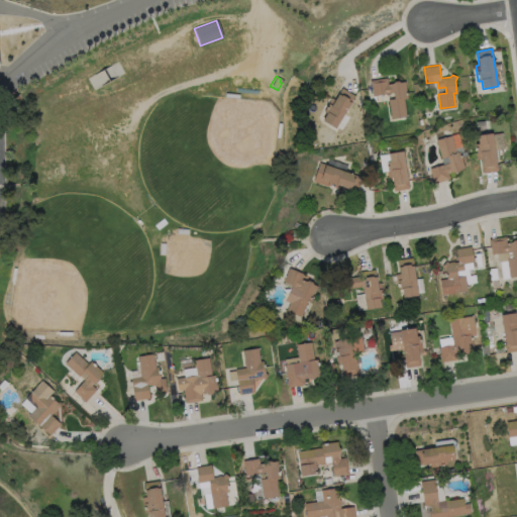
[(388,78),(389,84),(405,82),(406,89),(405,89),(406,95),(407,94),(408,98),(404,99),(406,116),(392,119),(389,100),(395,99),(394,93),(374,96),(373,87),(372,87),(371,81),(388,78)]
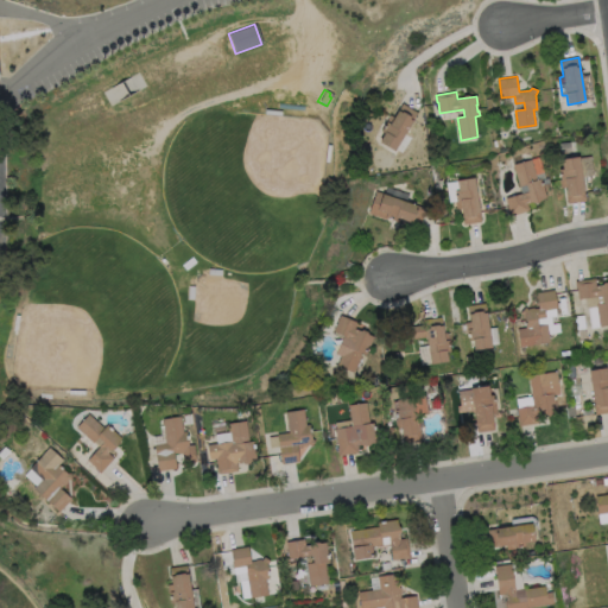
[(418,113),(394,151),(380,141),(385,134),(381,132),(386,122),(390,125),(403,103),(418,113)]
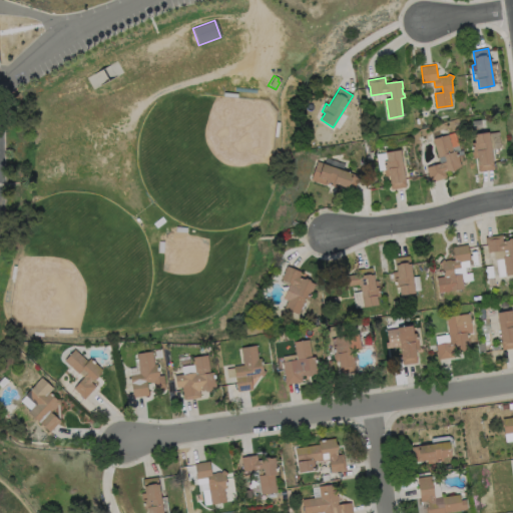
[(489,132),(494,169),(479,171),(477,158),(474,158),(472,143),(475,142),(474,134),(489,132)]
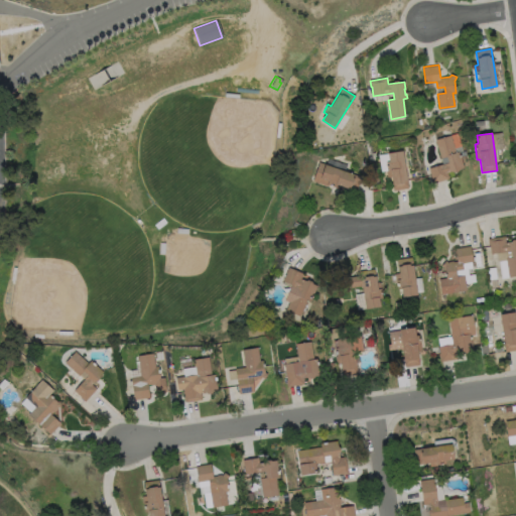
[(450,135),(456,152),(459,151),(464,167),(447,172),(449,178),(432,183),(428,168),(442,164),(435,140),(450,135)]
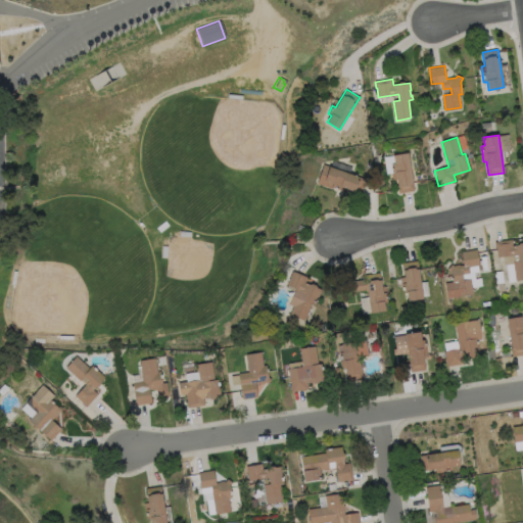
[(408,153),(414,191),(399,193),(397,180),(393,180),(391,163),(394,163),(393,155),(408,153)]
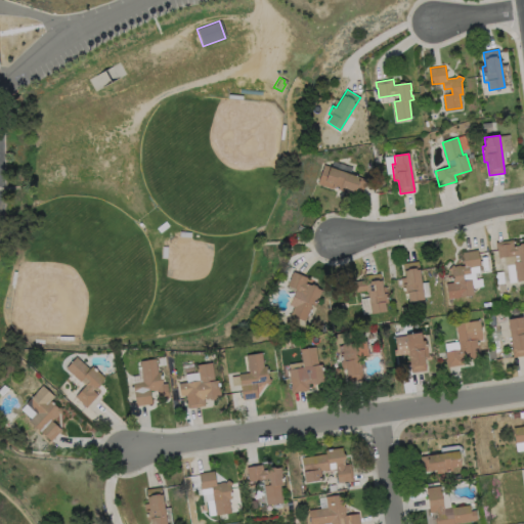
[(366,180),(360,198),(340,190),(341,189),(334,186),(333,189),(317,184),(324,165),(366,180)]
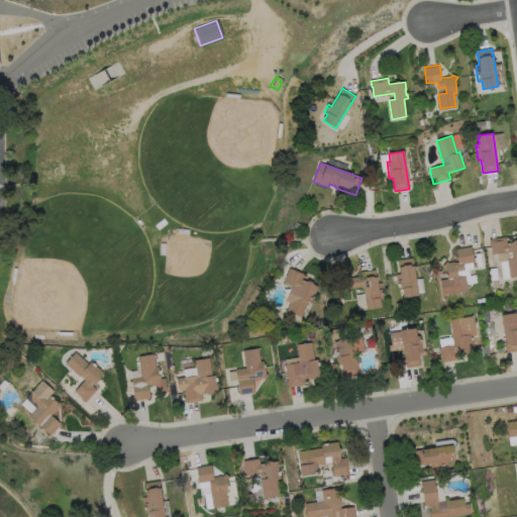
[(506,236),(507,243),(516,241),(516,277),(510,278),(507,259),(513,257),(512,251),(493,254),(491,245),(490,245),(489,239),(506,236)]
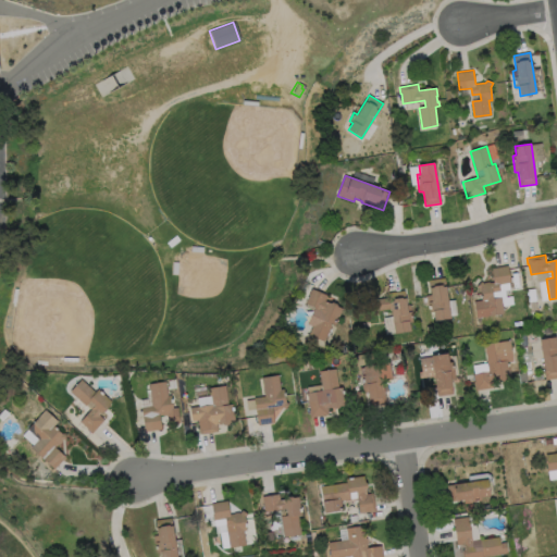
[(510,283),(499,284),(500,291),(493,292),(493,298),(502,297),(504,314),(477,318),(474,301),(482,300),(481,291),(477,287),(482,282),(484,283),(489,282),(490,283),(494,282),(492,268),(508,265),(510,283)]
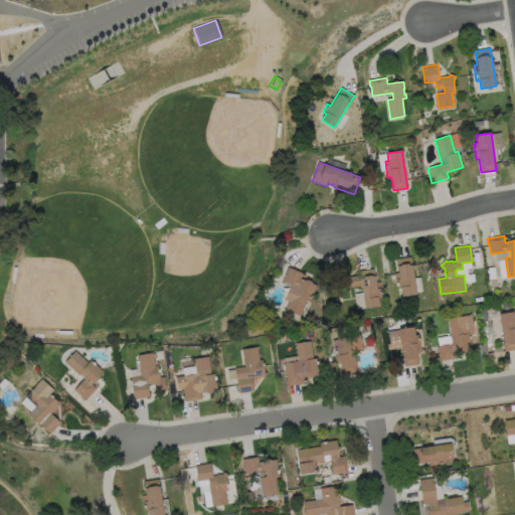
[(411,256),(416,295),(401,297),(400,289),(397,289),(394,274),(398,273),(396,259),(411,256)]
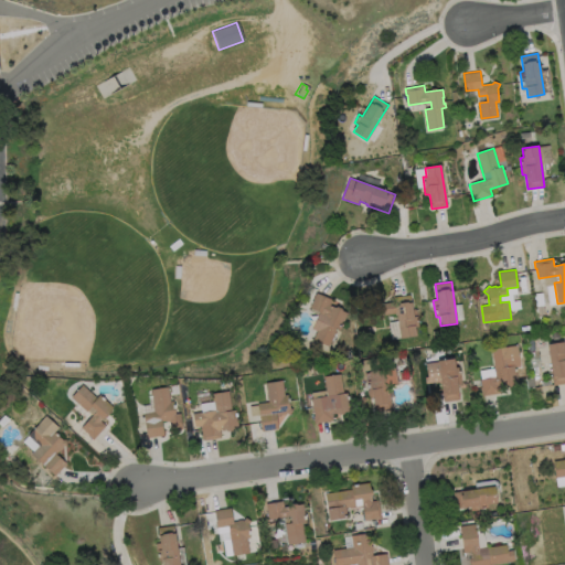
[(348,313),(340,330),(337,328),(329,347),(313,340),(317,331),(312,329),(320,312),(310,308),(316,292),(332,300),(330,306),(348,313)]
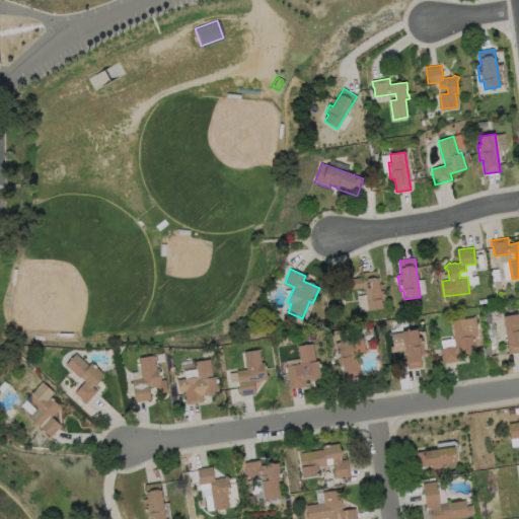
[(377,271),(380,291),(383,290),(384,299),(381,300),(382,308),(360,311),(357,296),(365,295),(364,288),(354,290),(352,279),(363,277),(362,273),(377,271)]
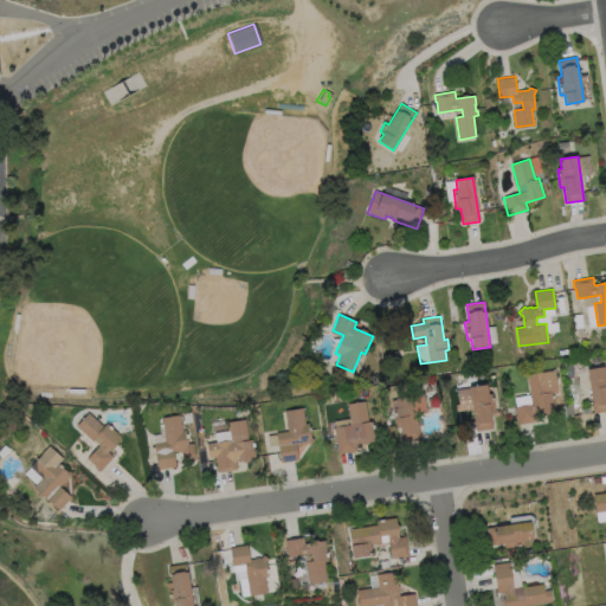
[(477,362),(465,365),(464,355),(475,353),(477,362)]
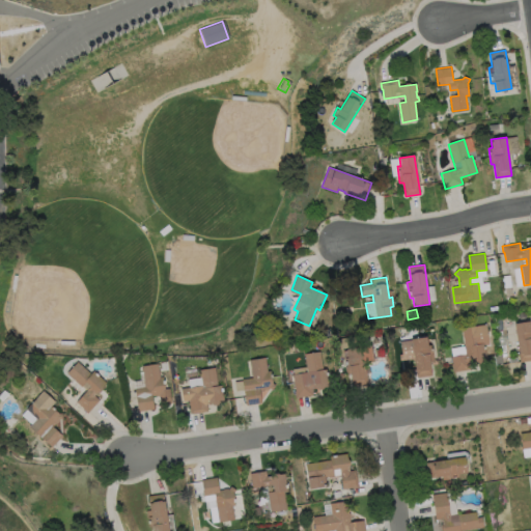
[(530,322),(530,330),(530,360),(520,362),(514,324),(530,322)]
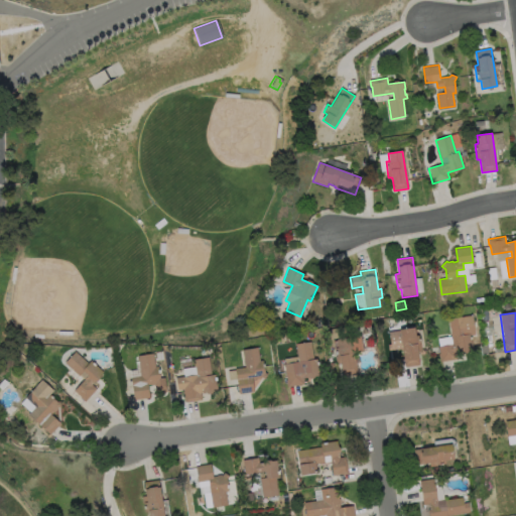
[(455,359),(441,362),(438,346),(453,344),(448,319),(472,315),(475,335),(471,336),(473,351),(455,354),(455,359)]
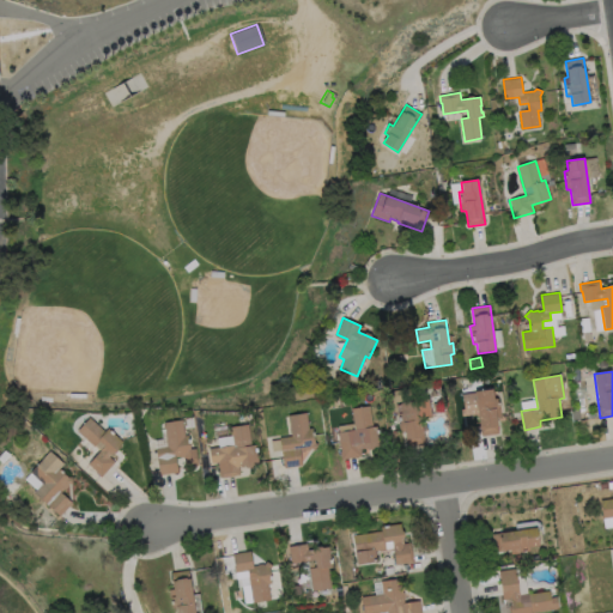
[(381,388),(371,389),(370,381),(380,380),(381,388)]
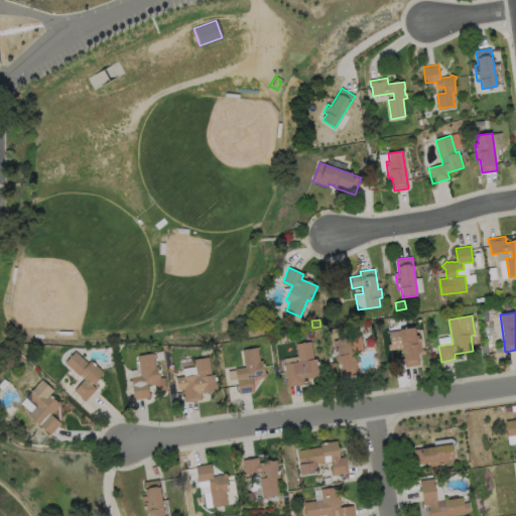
[(335,346),(328,348),(325,334),(332,333),(331,330),(338,328),(340,338),(333,339),(335,346)]
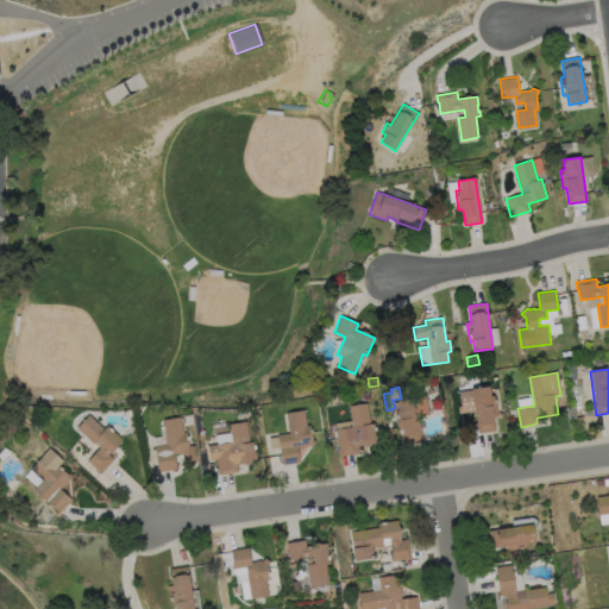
[(490,387),(491,396),(495,395),(497,414),(494,415),(495,431),(478,433),(475,412),(463,413),(459,390),(490,387)]
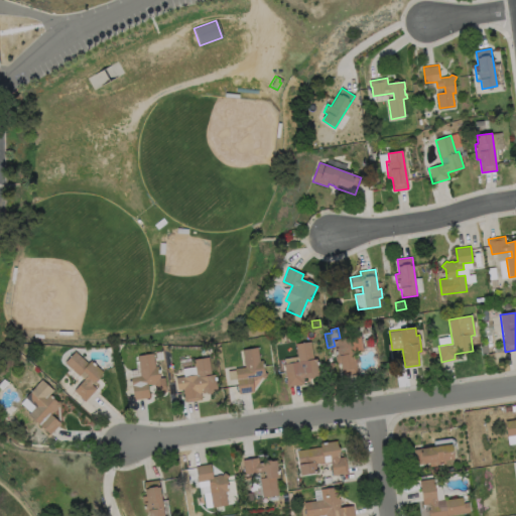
[(355,353),(357,368),(356,369),(356,374),(343,376),(340,356),(336,357),(335,348),(338,347),(337,340),(361,336),(364,352),(355,353)]
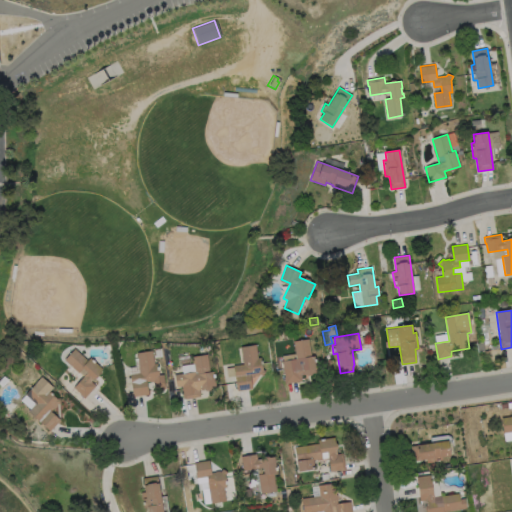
[(309,339),(311,357),(315,356),(317,372),(301,375),(302,381),(285,384),(284,377),(285,377),(283,361),(296,359),(294,341),(309,339)]
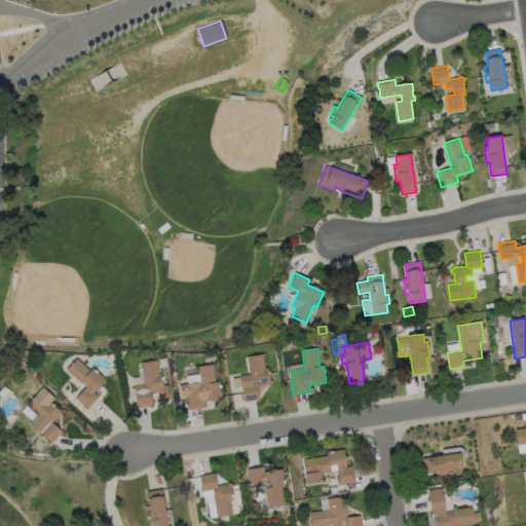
[(263,354),(265,368),(268,368),(270,379),(273,381),(270,386),(266,384),(265,386),(257,387),(259,400),(243,402),(240,376),(250,374),(248,357),(263,354)]
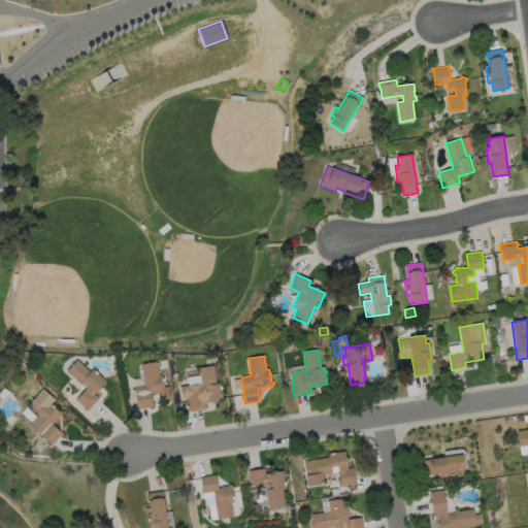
[(77,360),(91,372),(93,369),(106,382),(94,394),(99,398),(87,410),(83,407),(84,406),(76,400),(87,388),(81,384),(81,385),(66,371),(77,360)]
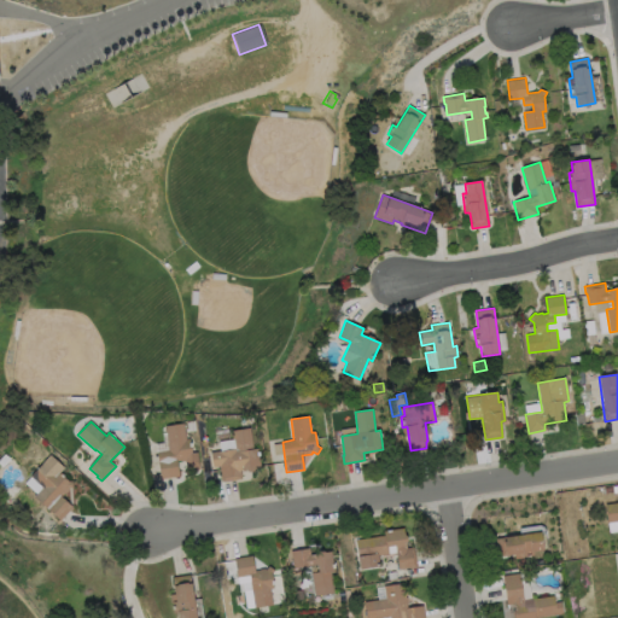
[(184,424),(186,439),(190,438),(192,453),(197,453),(200,470),(187,472),(186,460),(178,461),(179,476),(161,479),(157,453),(168,450),(165,429),(167,429),(165,426),(184,424)]
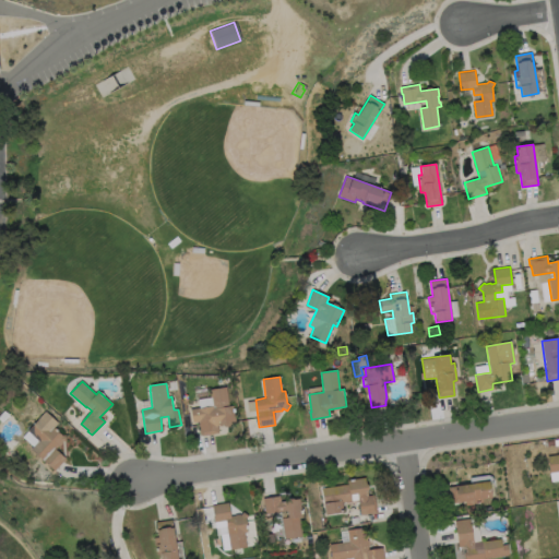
[(226,387),(229,406),(233,405),(236,425),(225,427),(223,425),(218,426),(218,433),(201,436),(199,421),(193,423),(191,409),(213,406),(211,390),(226,387)]
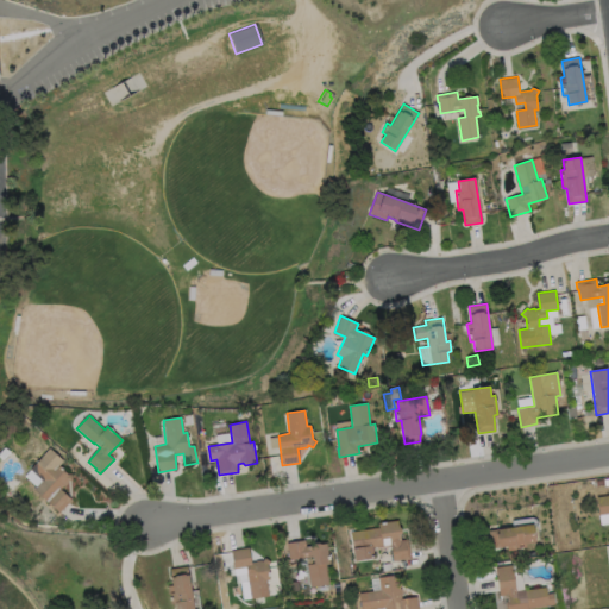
[(58,466),(68,475),(71,473),(71,481),(68,481),(68,482),(61,490),(71,500),(60,513),(33,489),(43,481),(31,469),(50,449),(63,460),(58,466)]
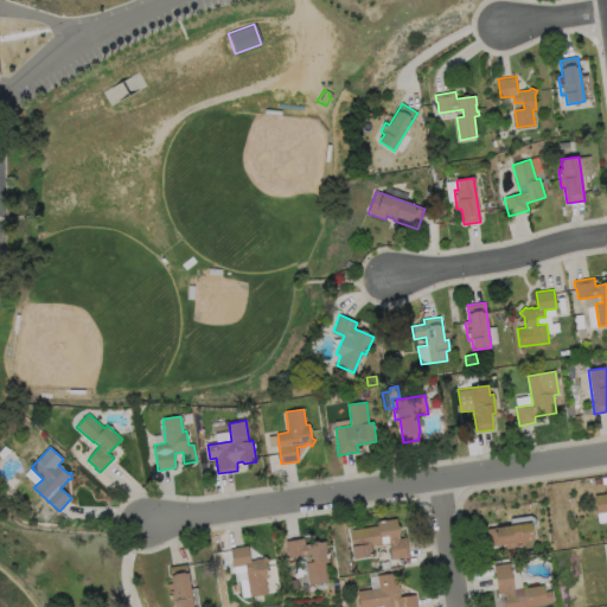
[(606,511),(598,513),(595,496),(606,493),(606,511)]
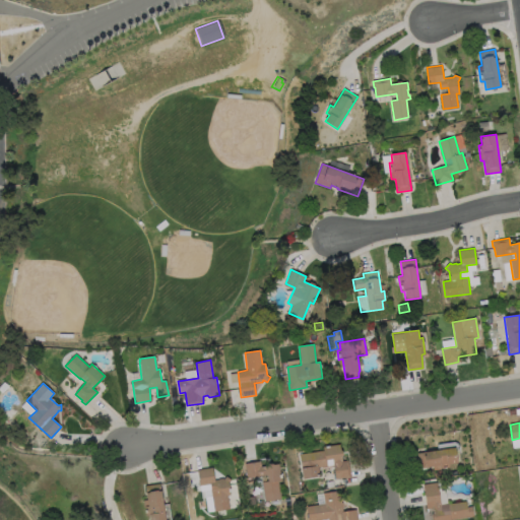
[(459,446),(459,448),(455,448),(457,463),(449,464),(449,468),(434,470),(433,466),(419,468),(417,453),(438,450),(437,444),(453,442),(455,442),(457,443),(459,446)]
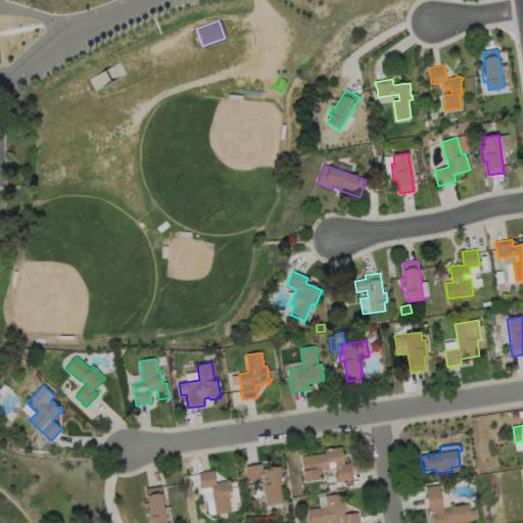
[(341,447),(344,464),(350,463),(353,480),(347,481),(346,480),(338,482),(335,462),(328,463),(329,469),(321,470),(322,479),(305,481),(301,457),(326,453),(325,449),(341,447)]
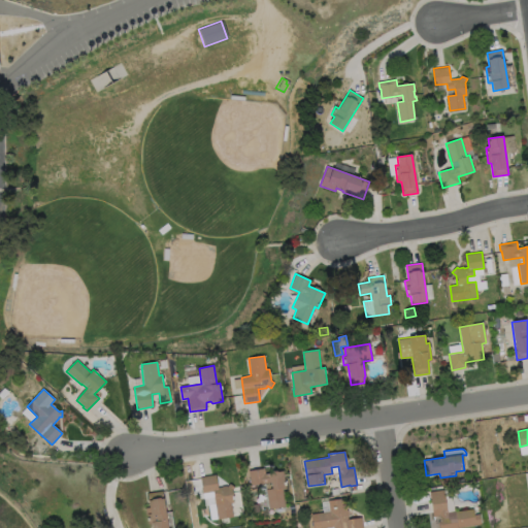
[(265,468),(265,473),(270,473),(271,470),(275,470),(277,472),(284,471),(286,488),(283,488),(285,506),(269,508),(266,489),(272,489),(271,483),(251,486),(249,471),(265,468)]
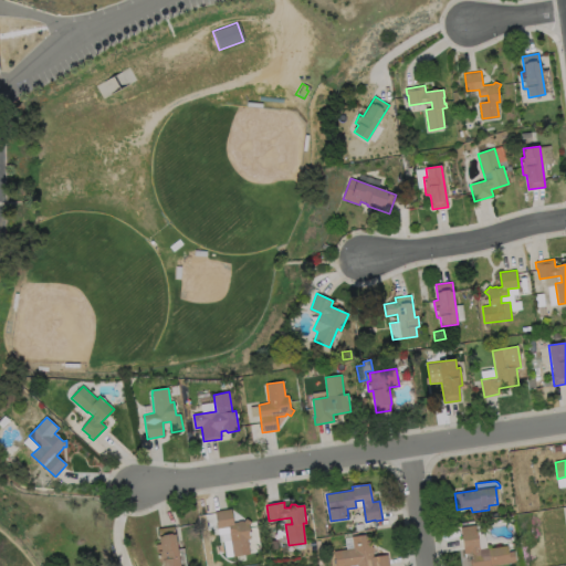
[(232,509),(233,523),(243,522),(247,519),(251,522),(249,526),(251,540),(248,540),(250,554),(233,557),(229,526),(218,528),(215,511),(232,509)]
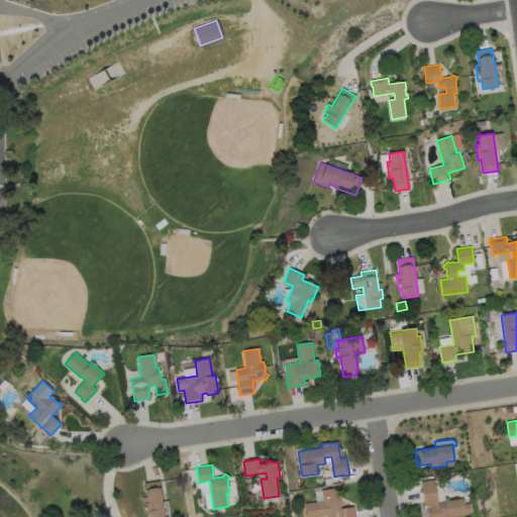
[(435,480),(438,502),(463,499),(464,504),(470,503),(471,513),(447,516),(431,516),(429,505),(424,506),(421,482),(435,480)]
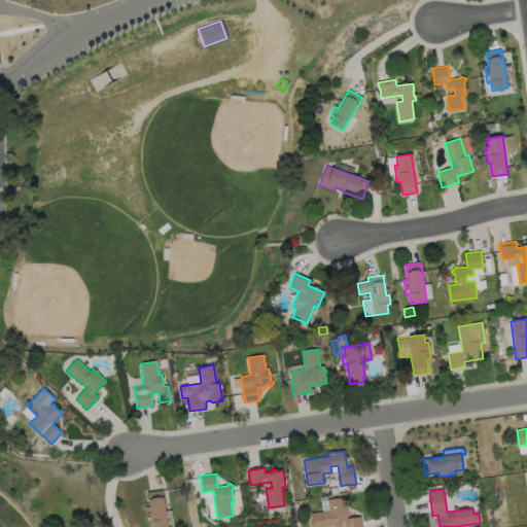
[(163,490),(168,526),(152,526),(152,523),(147,523),(145,507),(149,506),(147,492),(163,490)]
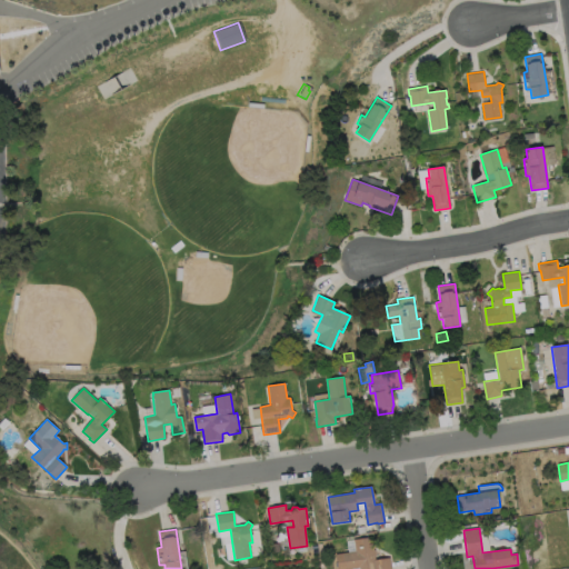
[(369,537),(370,545),(371,543),(373,546),(372,548),(375,550),(376,556),(375,556),(376,560),(389,558),(391,568),(359,568),(351,568),(337,568),(336,553),(356,551),(355,540),(369,537)]
